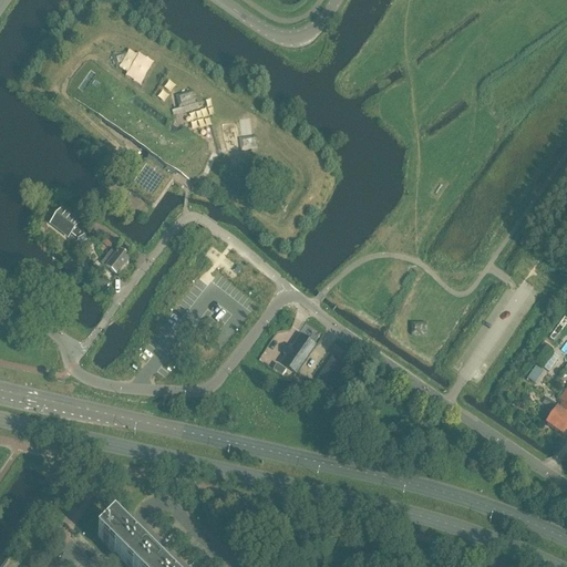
[(112,57),(116,70),(132,64),(127,51),(112,57)]
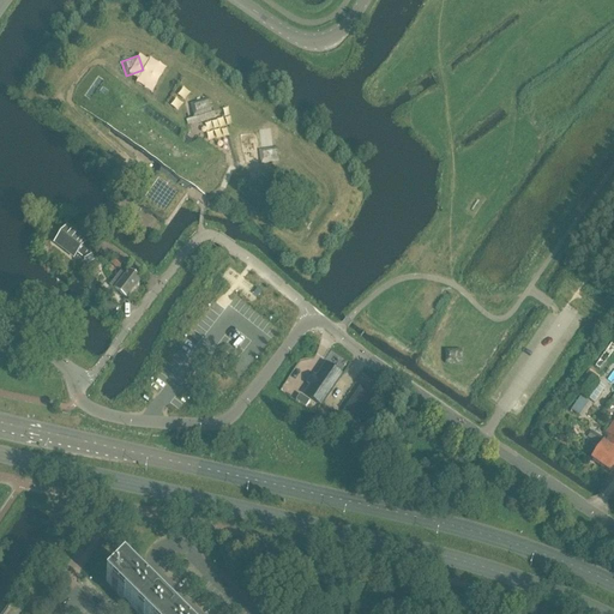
[(86,110),(85,112),(106,126),(109,128),(110,128),(119,134),(122,137),(160,163),(161,164),(160,164),(158,174),(158,175),(182,191),(185,193),(191,186),(192,185),(196,179),(197,178),(203,168),(200,166),(211,150),(197,139),(194,143),(186,137),(186,136),(188,133),(187,132),(185,131),(169,120),(157,112),(148,104),(144,102),(139,98),(136,102),(112,85),(107,82),(103,88),(102,88),(100,91),(100,92),(95,98),(89,108),(86,110)]
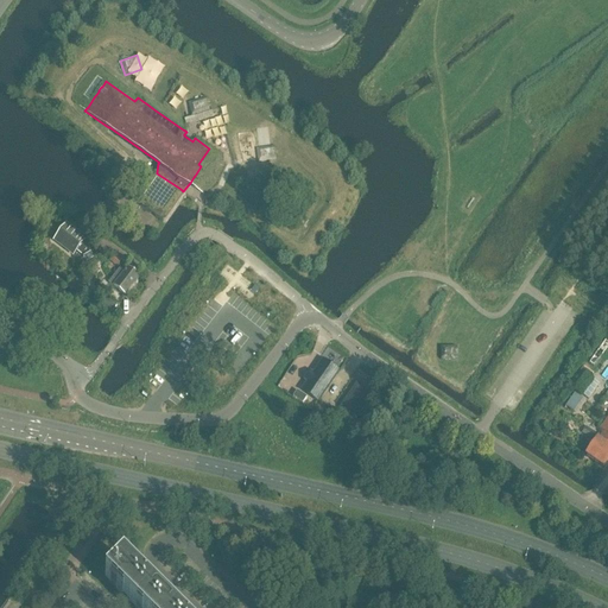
[(188,103),(191,116),(209,112),(206,97),(188,103)]
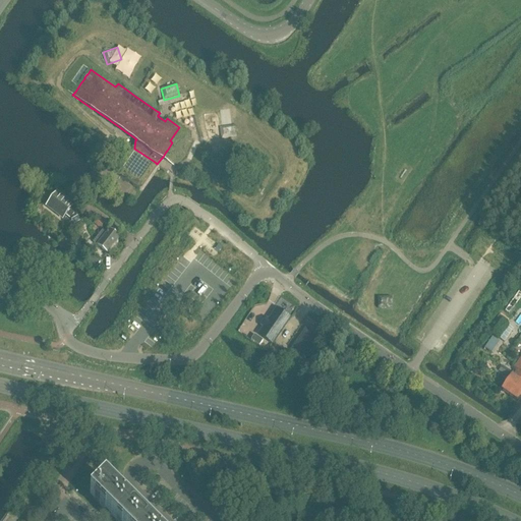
[(219,127),(221,139),(236,137),(235,125),(219,127)]
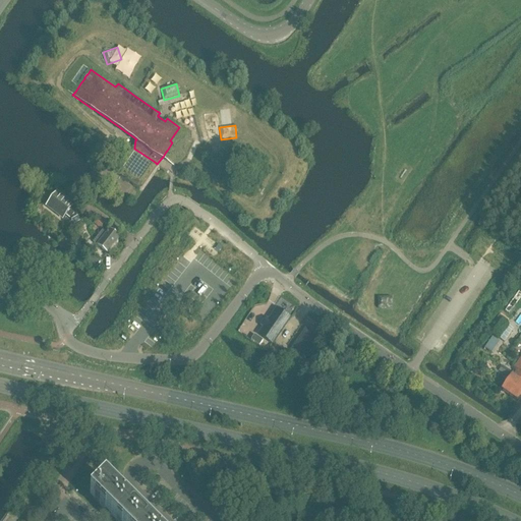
[(115,175),(122,179),(128,184),(129,183),(133,186),(132,187),(138,191),(139,191),(140,191),(141,191),(159,167),(159,166),(159,165),(158,165),(134,148),(133,148),(132,148),(131,149),(115,172),(115,173),(114,173),(115,174),(115,175)]
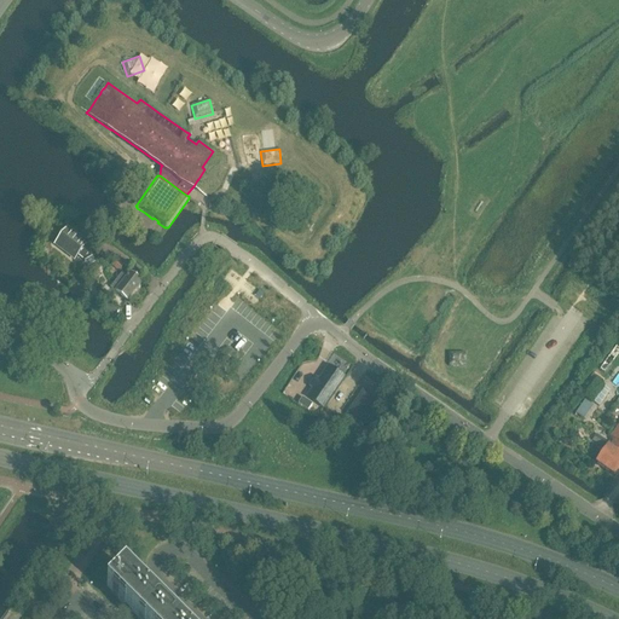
[(55,246),(75,260),(77,256),(82,260),(91,248),(67,230),(55,246)]
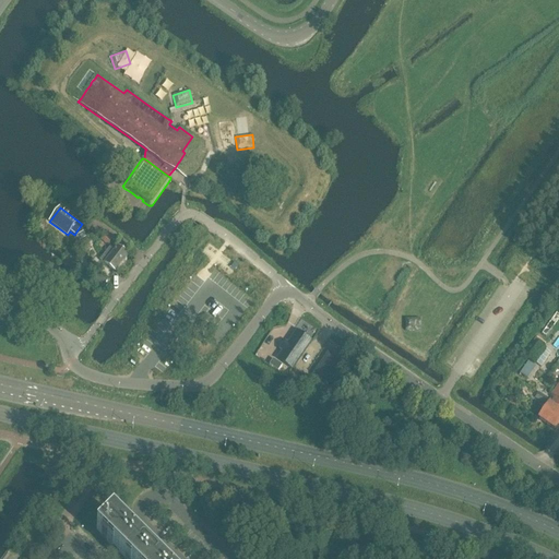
[(111,241),(105,236),(100,241),(107,247),(111,241)]
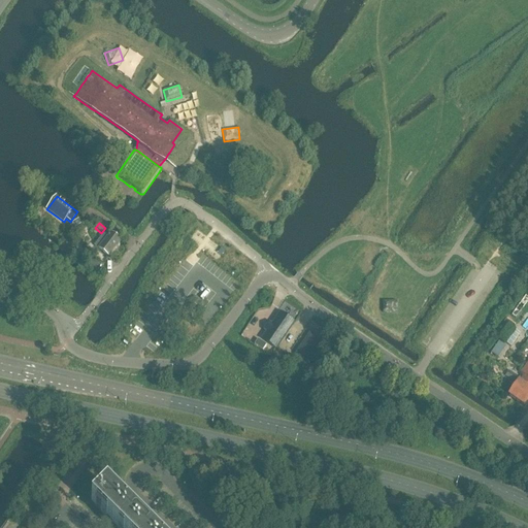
[(94,246),(108,257),(121,242),(110,234),(108,237),(104,234),(94,246)]
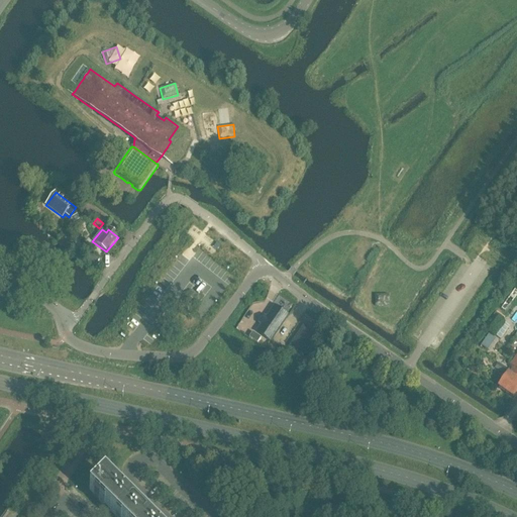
[(90,262),(95,266),(100,260),(99,260),(95,256),(94,256),(95,257),(91,262),(90,262)]
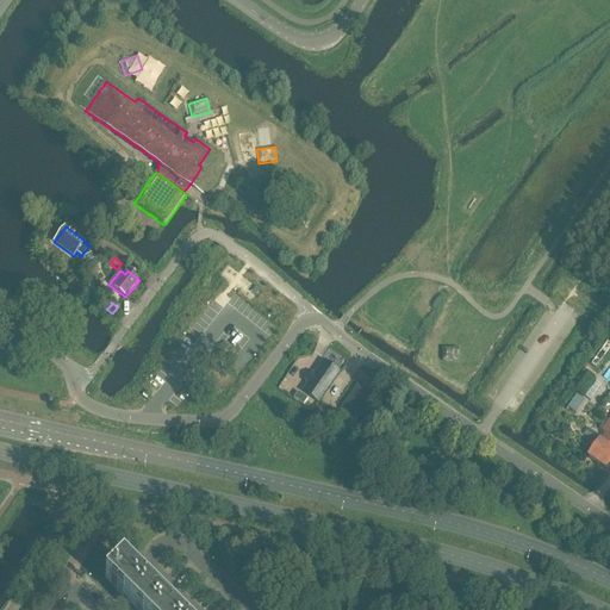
[(442,362),(458,362),(458,349),(442,349),(442,362)]
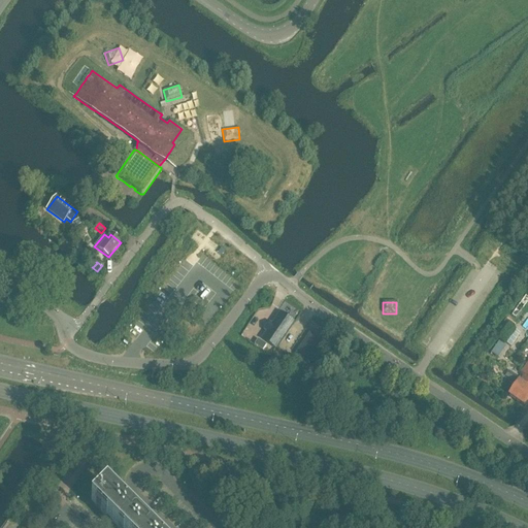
[(271,336),(267,343),(275,350),(294,322),(286,316),(277,328),(270,323),(264,331),(271,336)]
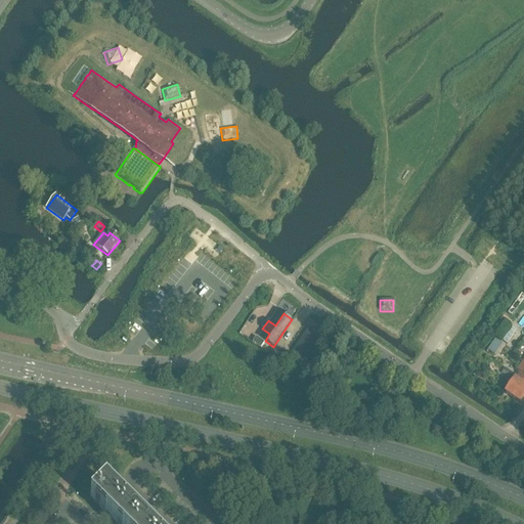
[(295,351),(310,361),(323,341),(309,331),(295,351)]
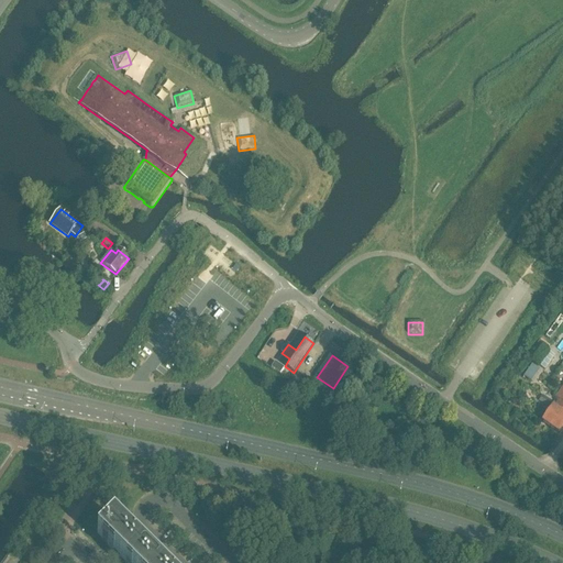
[(275,363),(274,364),(271,368),(279,374),(284,368),(275,363)]
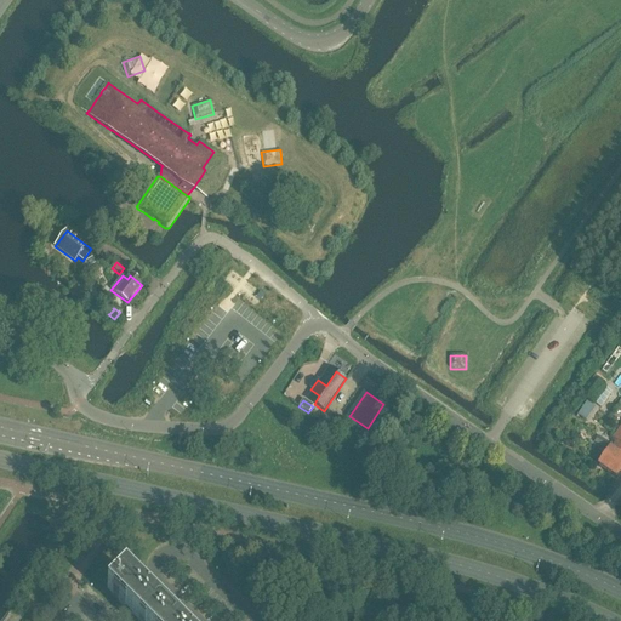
[(331,428),(342,436),(349,425),(339,417),(331,428)]
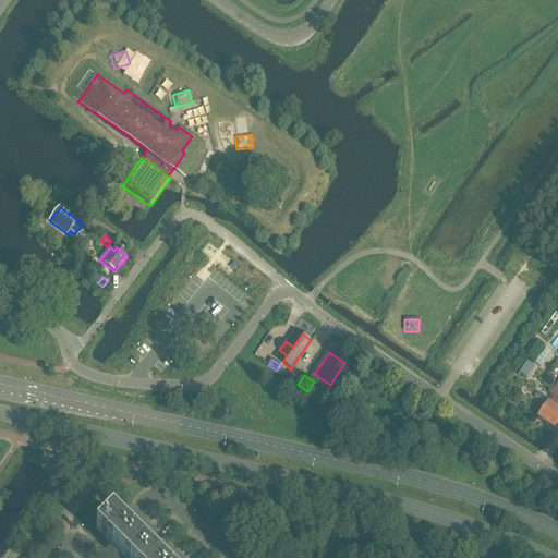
[(537,419),(553,429),(557,422),(557,383),(550,395),(554,397),(548,403),(547,403),(537,419)]
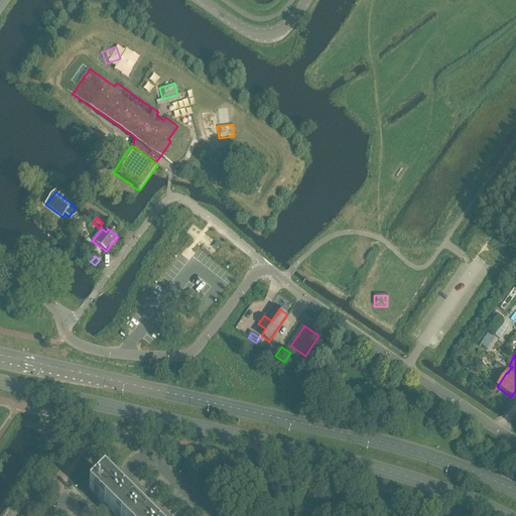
[(285,363),(293,368),(297,363),(288,358),(285,363)]
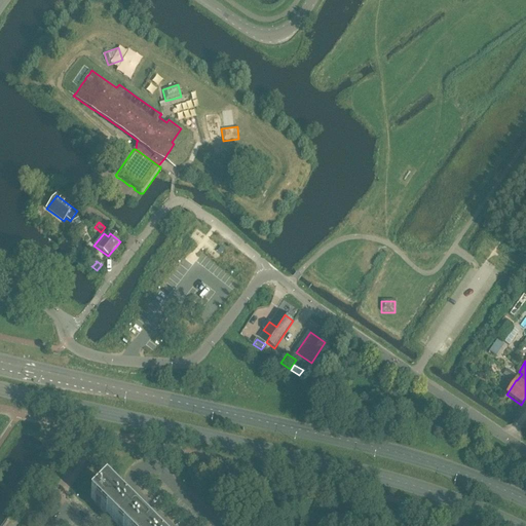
[(112,521),(117,525),(137,525),(143,521),(106,484),(90,499),(107,516),(104,518),(109,523),(112,521)]
